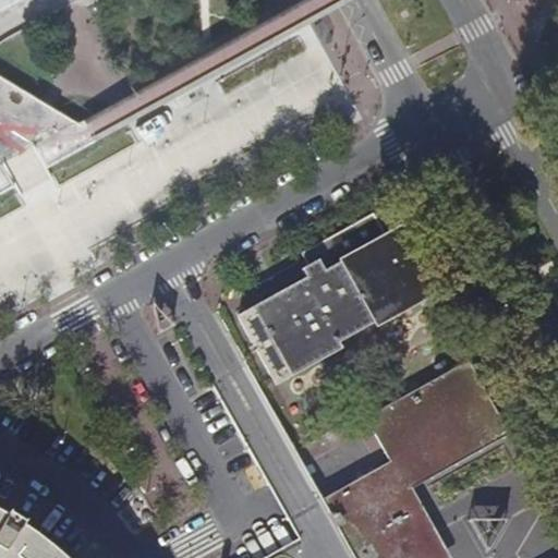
[(0,0),(0,178),(9,173),(0,157),(0,142),(10,137),(26,128),(41,156),(85,131),(81,124),(71,116),(50,104),(41,98),(0,74),(0,0)]
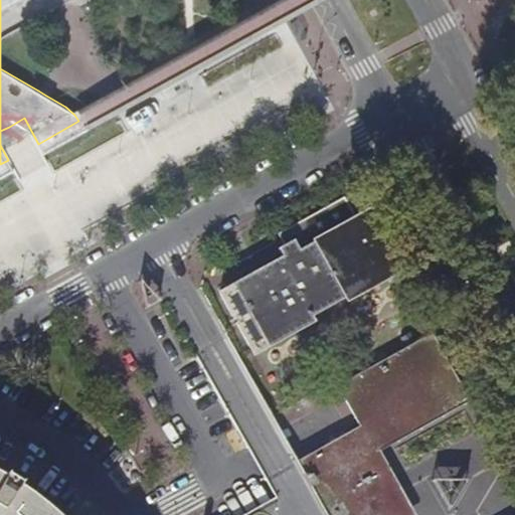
[(43,152),(83,130),(78,121),(38,144),(43,152)]
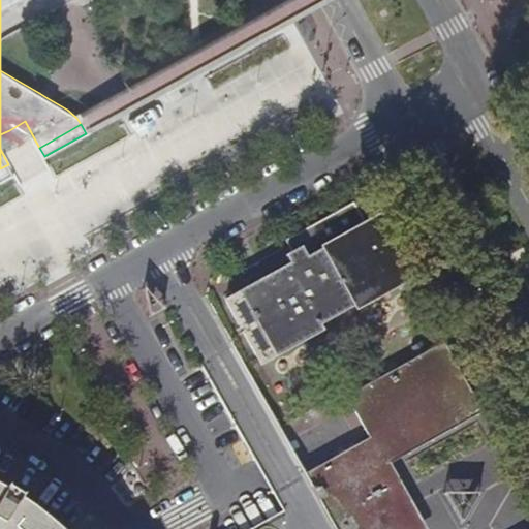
[(0,180),(9,176),(13,174),(8,164),(0,168),(0,180)]
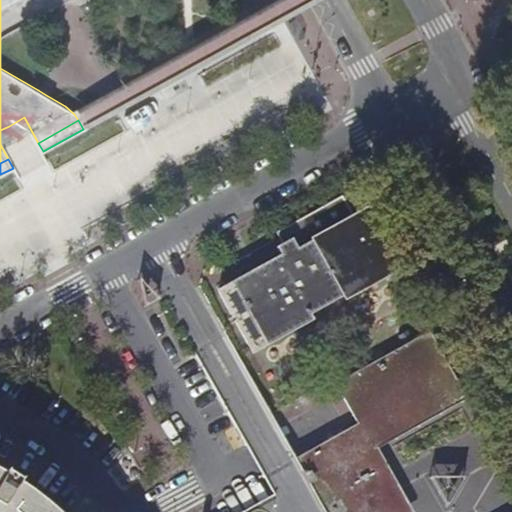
[(341,301),(385,277),(379,268),(401,256),(374,210),(354,222),(341,201),(298,225),(307,242),(296,249),(292,243),(272,254),(275,260),(270,264),(273,270),(209,305),(239,358),(271,340),(305,321),(341,301)]
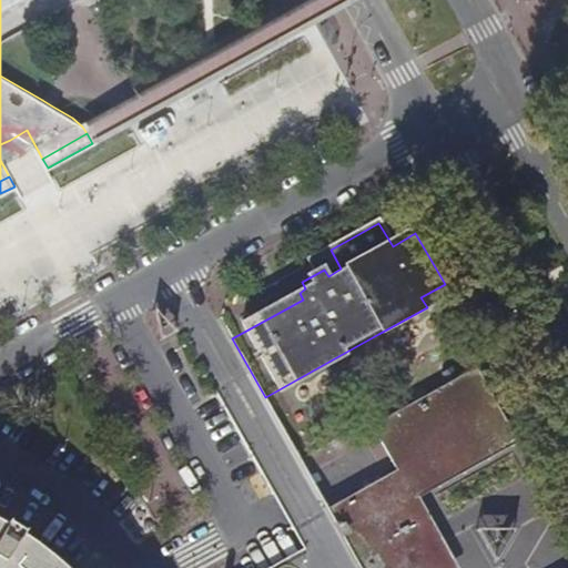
[(295,270),(302,282),(324,270),(328,276),(341,269),(331,250),(320,255),(301,266),(295,270)]
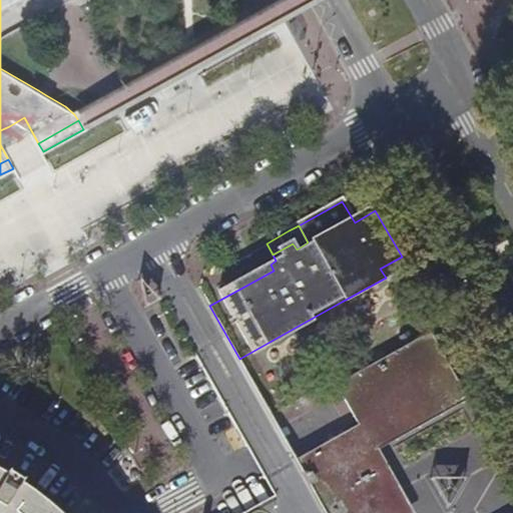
[(400,269),(407,265),(402,257),(380,269),(386,278),(400,269)]
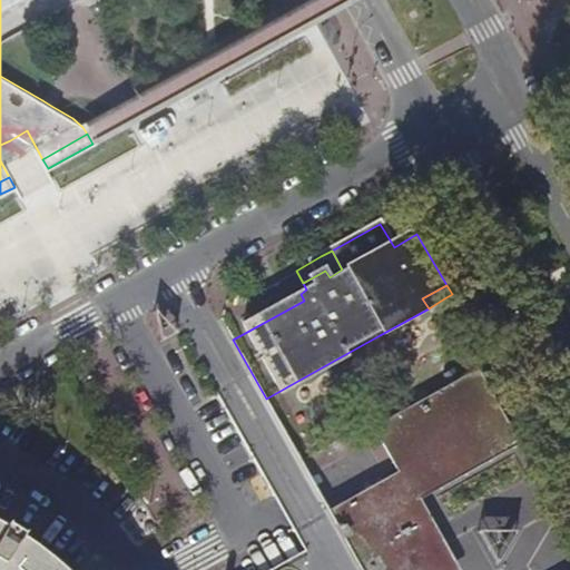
[(521,448),(479,371),(462,380),(494,440),(409,489),(416,504),(424,501),(521,448)]
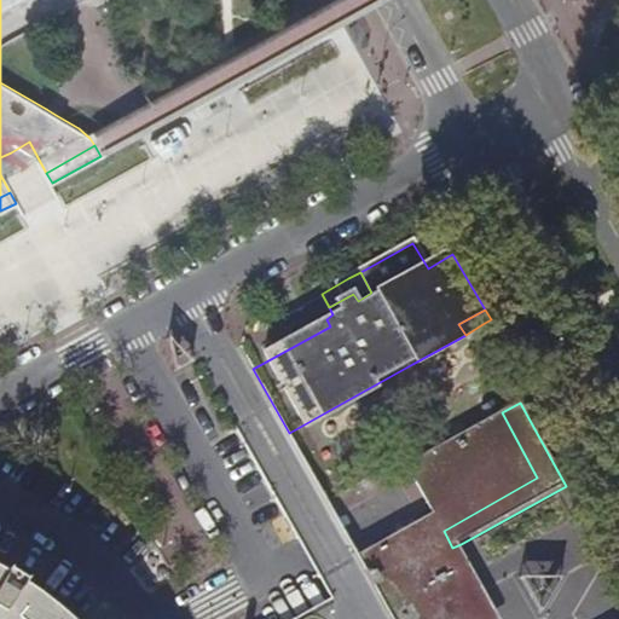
[(537,478),(502,412),(406,466),(433,512),(444,531),(537,478)]
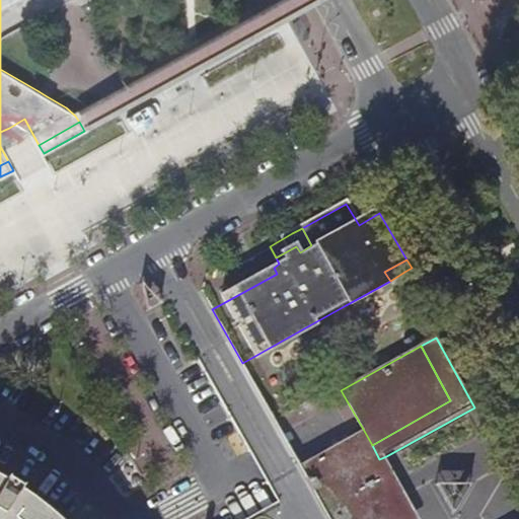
[(363,429),(352,435),(362,451),(372,445),(363,429)]
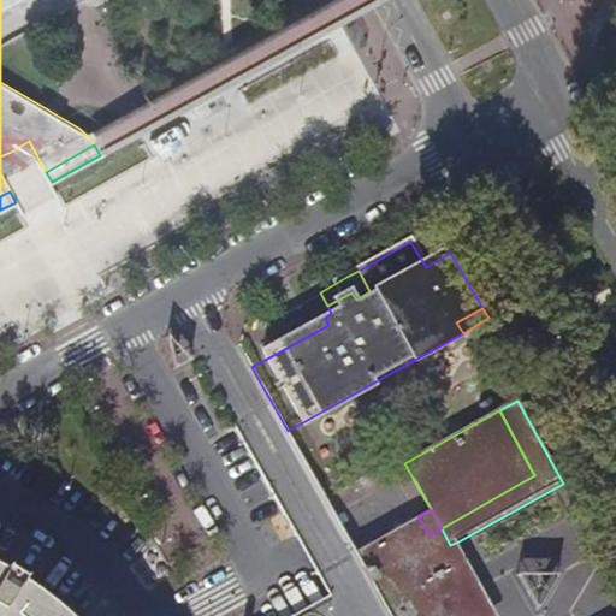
[(373,582),(391,615),(463,615),(471,612),(430,535),(418,516),(356,550),(373,582)]
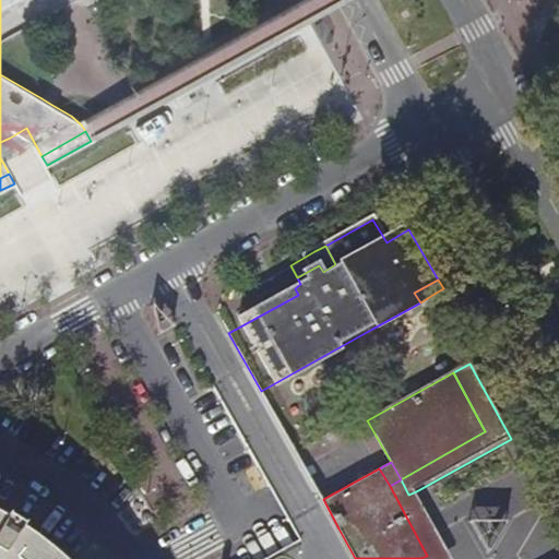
[(427,556),(420,558),(443,558),(408,495),(401,479),(390,486),(427,556)]
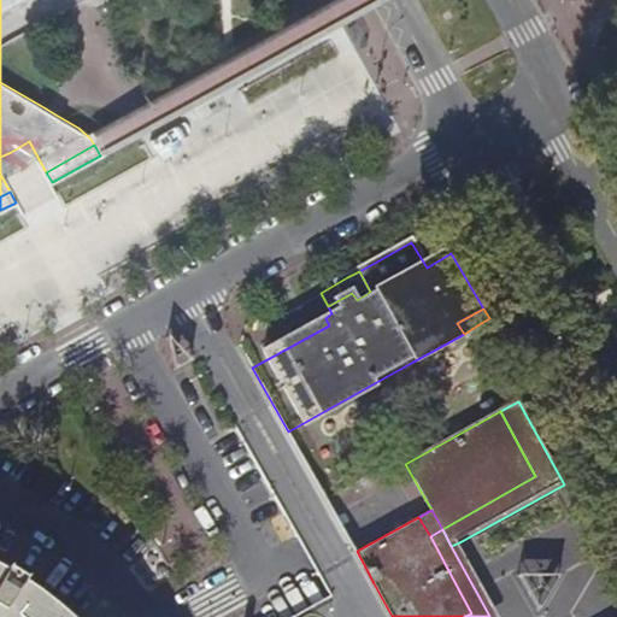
[(0,616),(62,616),(54,610),(35,595),(16,581),(0,571),(0,616)]
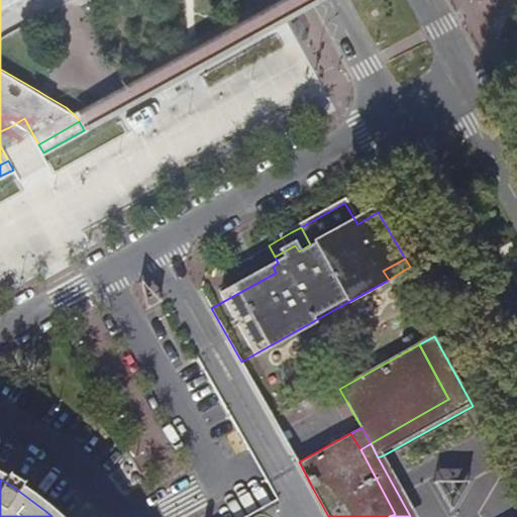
[(286,516),(281,506),(261,516),(286,516)]
